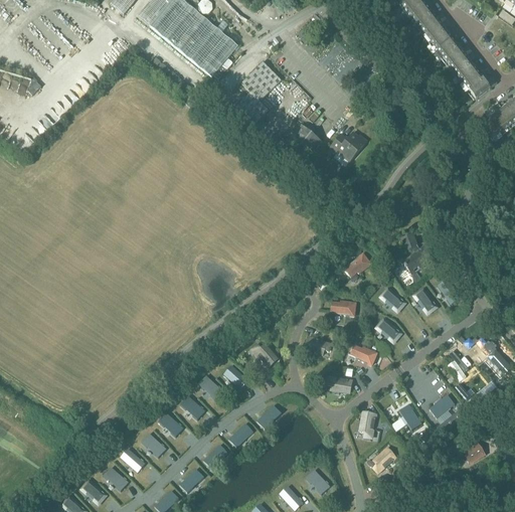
[(114,0),(110,5),(123,15),(135,0),(114,0)]
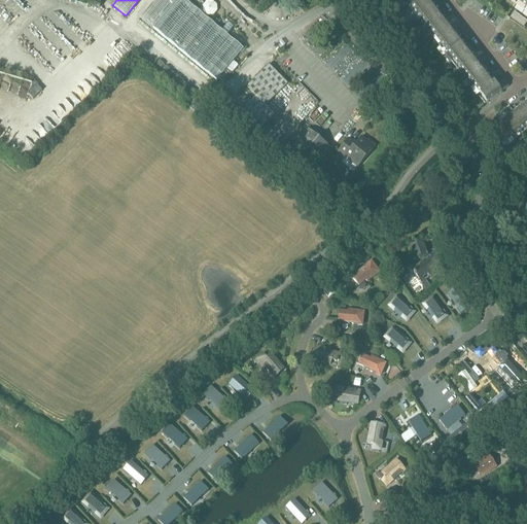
[(152,0),(140,14),(153,26),(217,78),(243,46),(187,0),(152,0)]
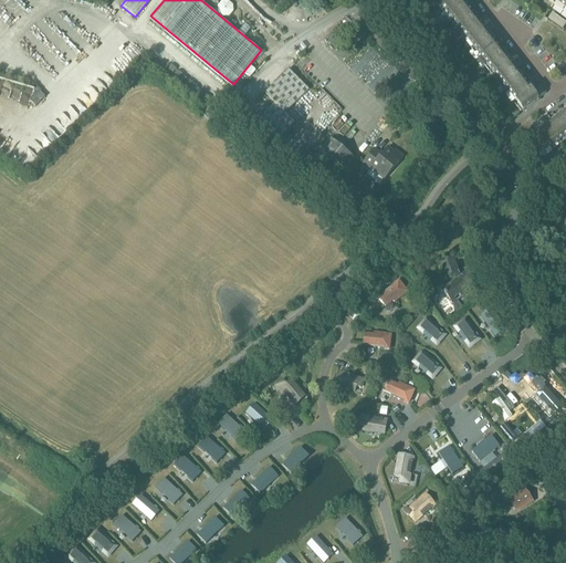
[(233,2),(230,0),(220,0),(218,3),(218,10),(223,14),(229,13),(233,9),(233,2)]
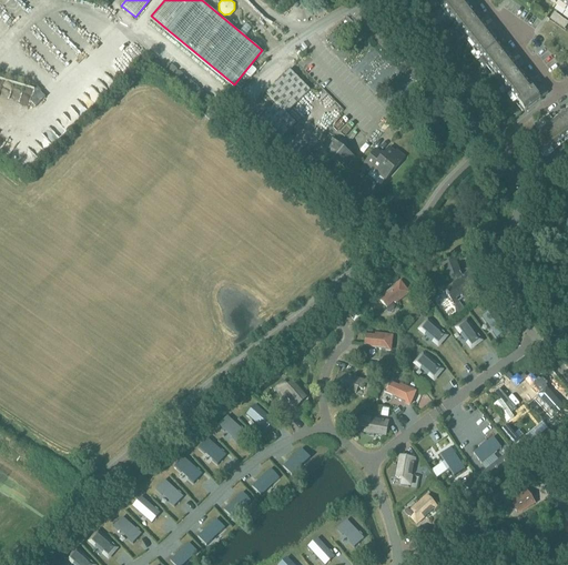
[(439,0),(455,19),(470,7),(466,1),(468,0),(439,0)]
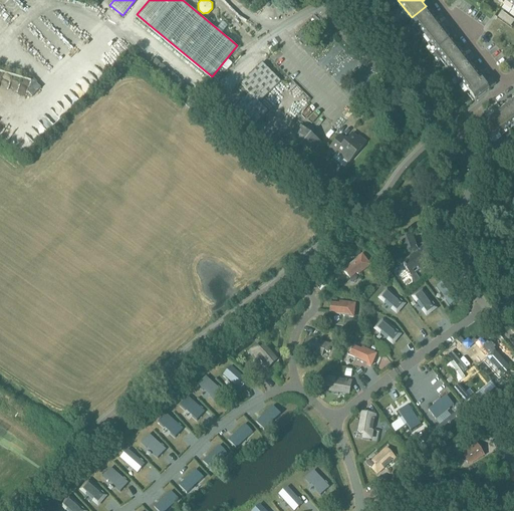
[(426,6),(412,17),(438,51),(452,40),(447,34),(449,32),(444,26),(440,22),(439,20),(436,15),(431,9),(429,10),(426,6)]
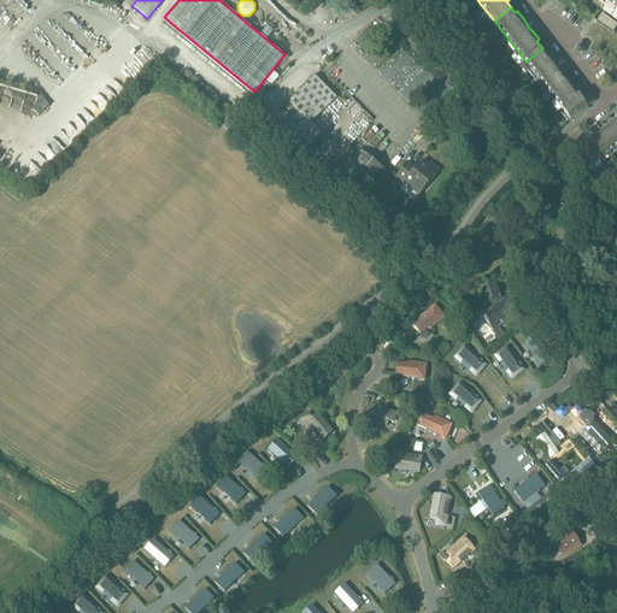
[(601,11),(598,18),(603,22),(607,16),(601,11)]
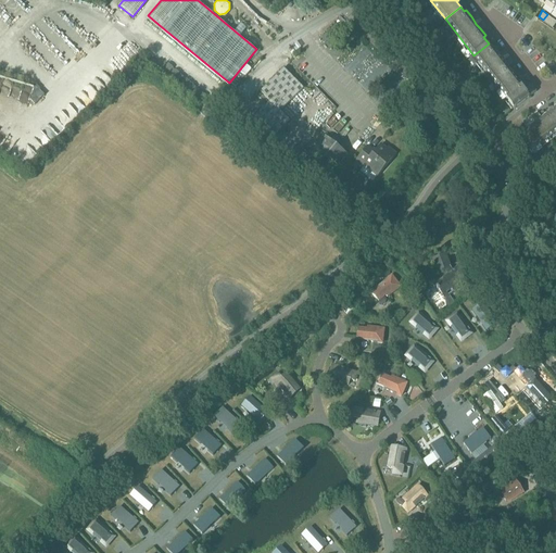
[(477,12),(471,16),(475,22),(480,17),(477,12)]
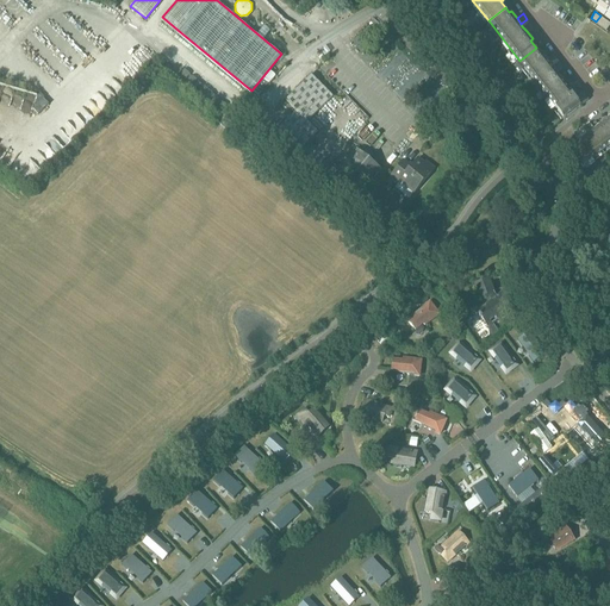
[(529,20),(522,26),(527,31),(529,30),(533,26),(529,20)]
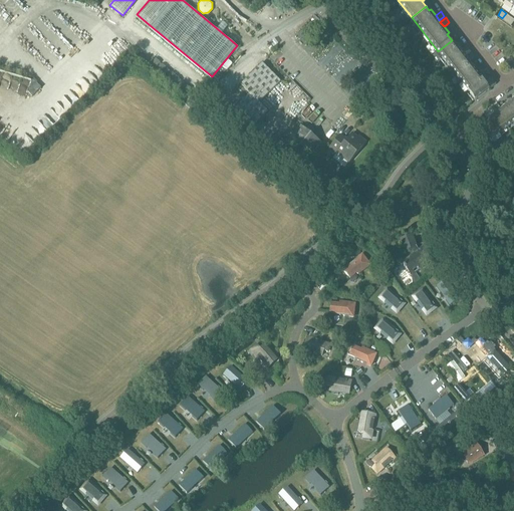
[(452,40),(438,51),(462,81),(476,70),(473,66),(474,65),(469,59),(466,54),(464,52),(461,48),(459,45),(457,46),(452,40)]
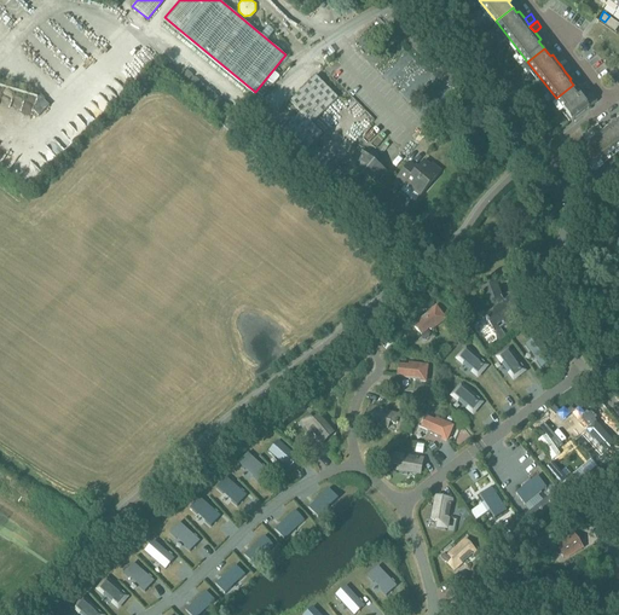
[(557,56),(555,58),(559,63),(566,58),(561,53),(557,56)]
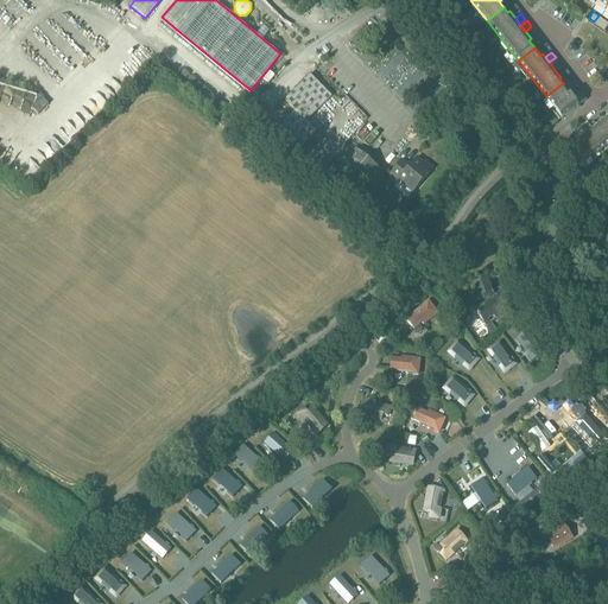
[(557,59),(551,64),(555,70),(557,68),(561,64),(557,59)]
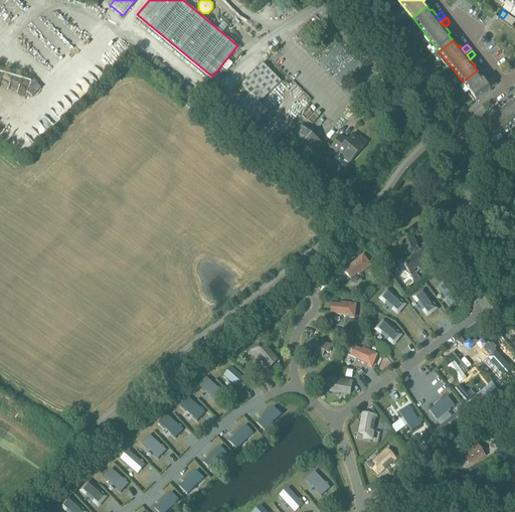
[(250,92),(232,109),(250,128),(269,110),(260,101),(282,79),(264,61),(241,82),(250,92)]
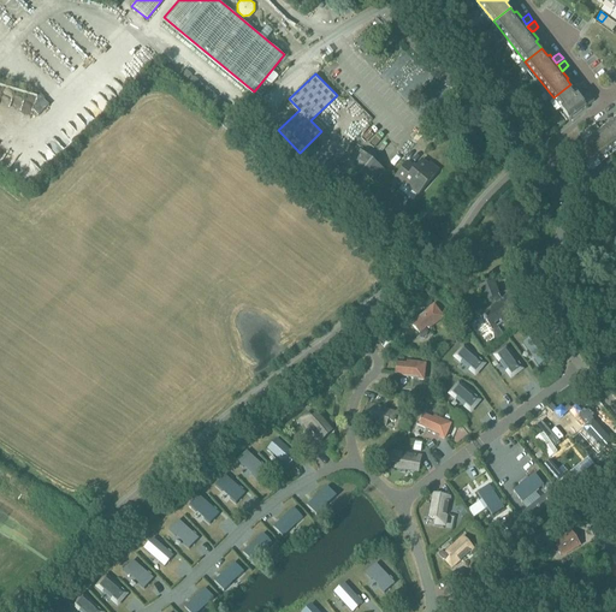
[(570,84),(554,97),(569,118),(586,105),(588,104),(586,101),(581,95),(580,93),(578,94),(570,85),(570,84)]
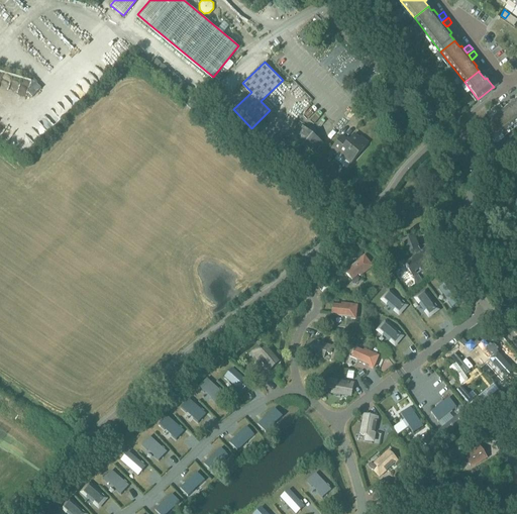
[(490,79),(488,80),(492,85),(497,81),(494,76),(490,79)]
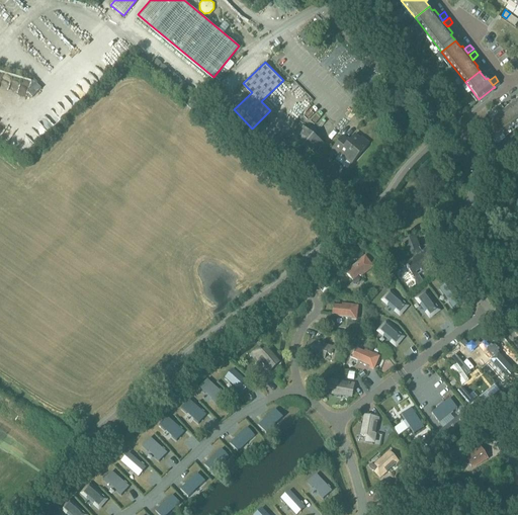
[(489,122),(484,126),(488,132),(485,134),(488,138),(491,136),(495,141),(517,121),(517,102),(516,100),(512,104),(510,102),(504,107),(500,111),(498,112),(494,115),(491,117),(487,120),(489,122)]
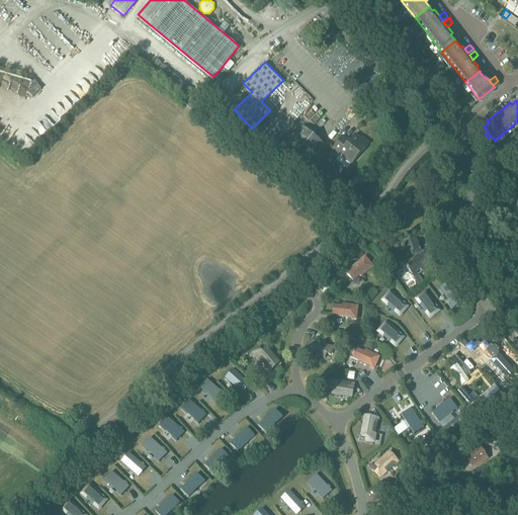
[(500,102),(496,105),(500,111),(504,107),(500,102)]
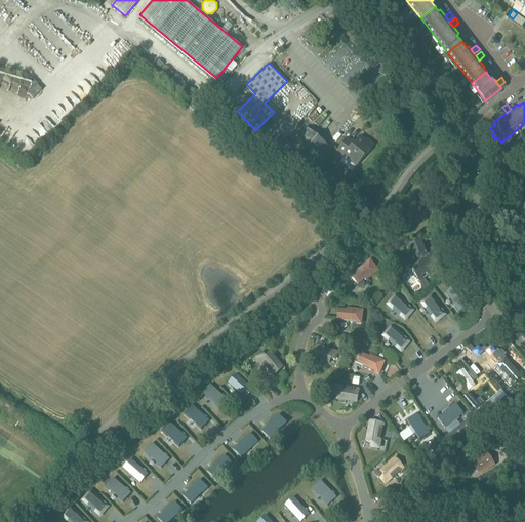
[(500,109),(495,112),(497,114),(500,117),(505,114),(500,109)]
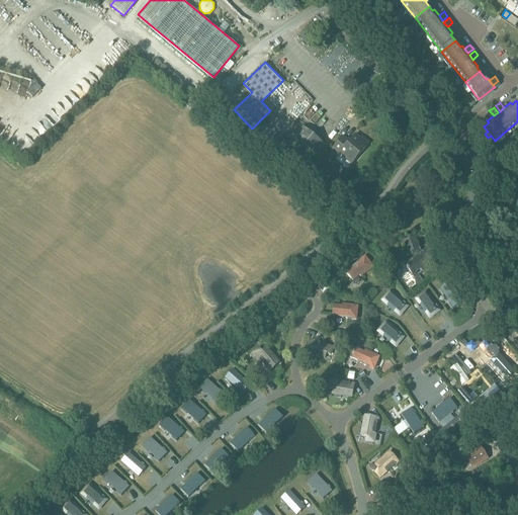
[(304,124),(290,141),(311,158),(324,142),(304,124)]
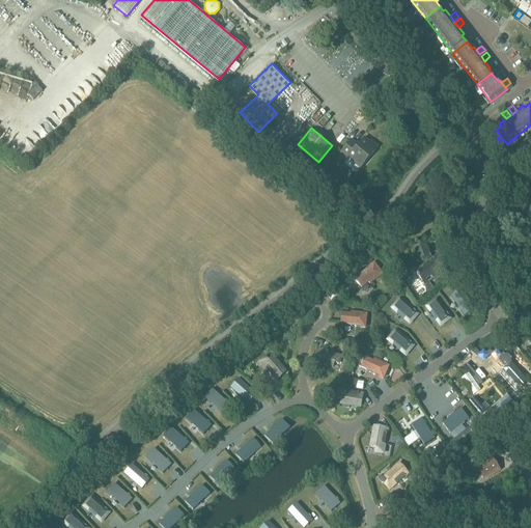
[(351,137),(340,150),(360,167),(378,146),(364,135),(358,143),(351,137)]
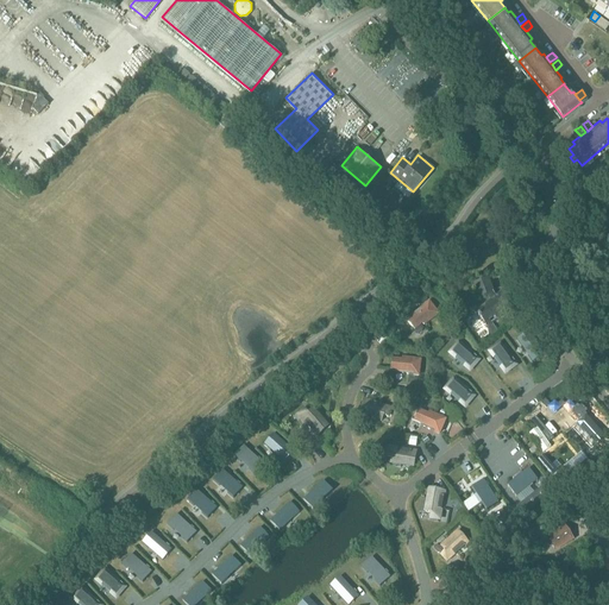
[(369,193),(364,199),(370,203),(375,197),(369,193)]
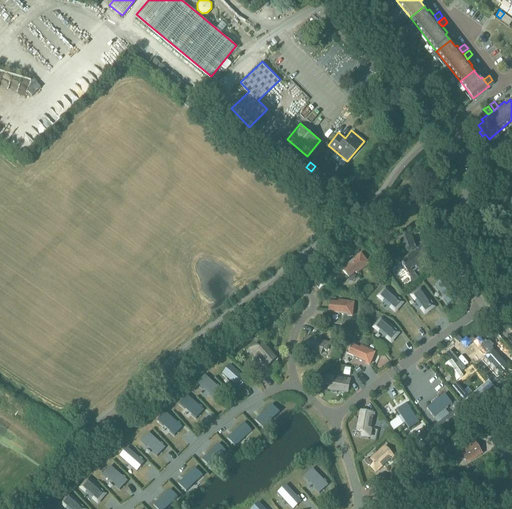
[(416,248),(413,243),(414,243),(410,232),(399,235),(402,247),(408,245),(412,251),(400,259),(409,272),(433,256),(424,243),(416,248)]
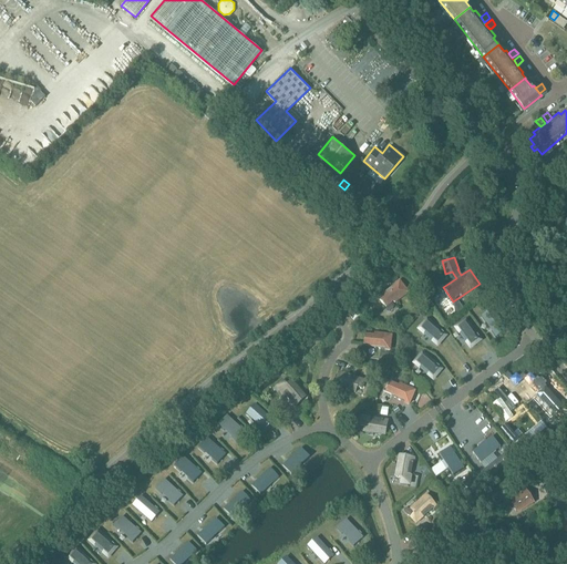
[(388,290),(389,291),(382,297),(388,305),(393,301),(394,303),(410,290),(401,279),(388,290)]
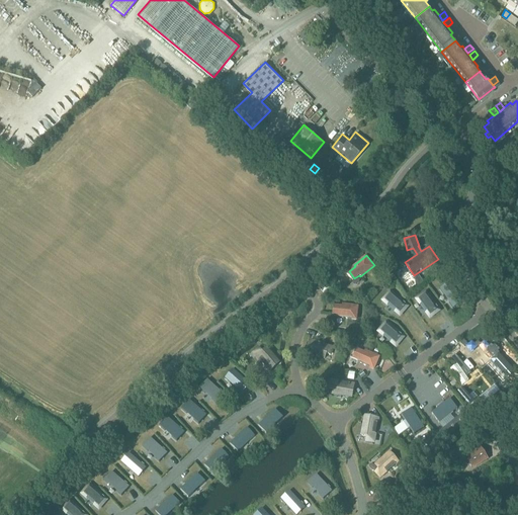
[(450,279),(440,286),(444,292),(445,291),(450,299),(449,299),(453,306),(463,298),(450,279)]
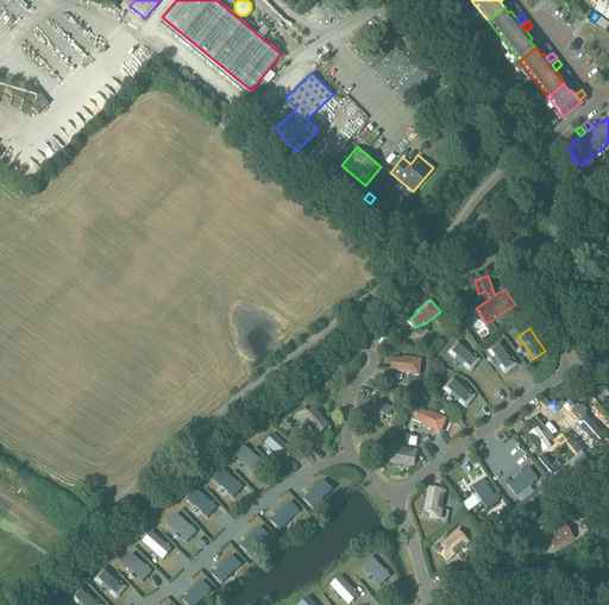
[(479,358),(459,340),(450,352),(456,357),(457,355),(465,363),(464,364),(470,369),(479,358)]
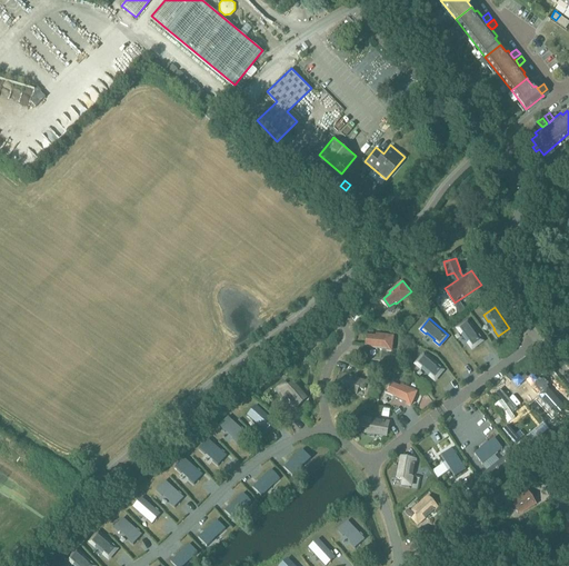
[(483,339),(469,319),(459,327),(463,333),(465,333),(470,340),(469,341),(473,347),(483,339)]
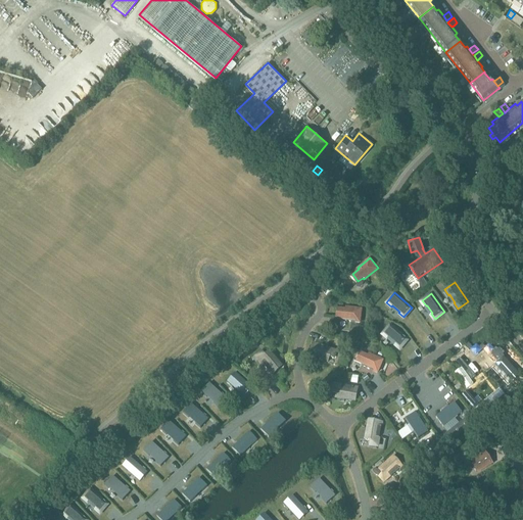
[(335,318),(341,318),(341,320),(359,322),(360,310),(344,308),(344,310),(336,309),(335,318)]
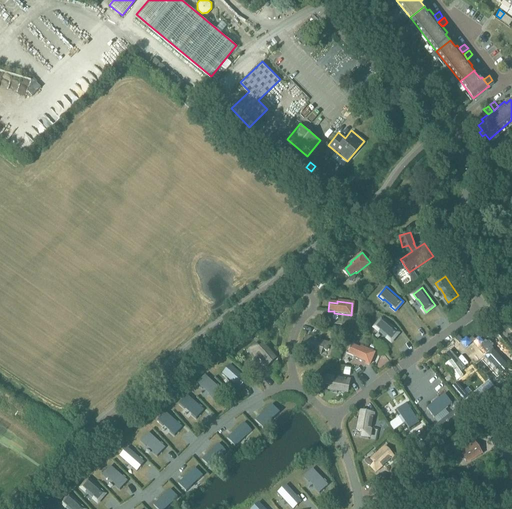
[(399,332),(382,317),(374,326),(380,331),(380,330),(387,335),(386,336),(392,341),(399,332)]
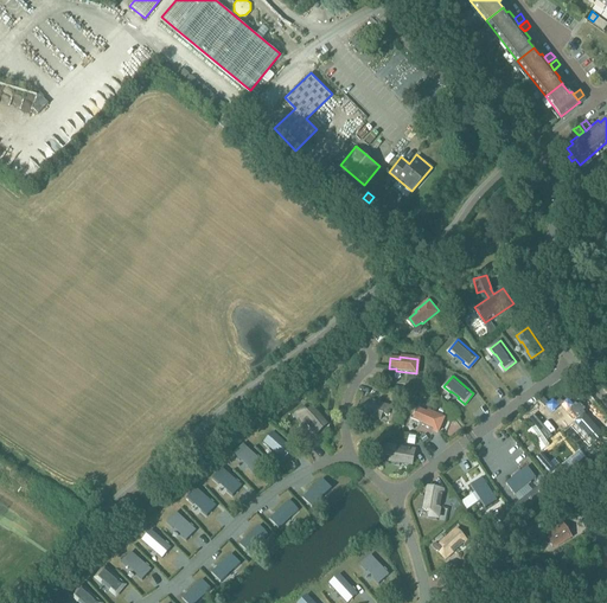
[(547,396),(542,398),(545,403),(548,402),(554,409),(562,402),(567,409),(570,405),(579,415),(575,418),(594,440),(602,432),(576,401),(574,402),(568,395),(564,398),(561,395),(557,398),(555,395),(550,399),(547,396)]
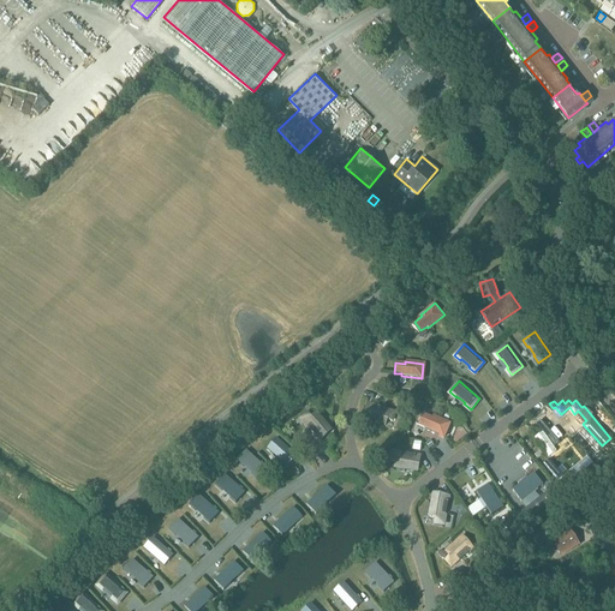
[(398,408),(369,401),(364,414),(387,421),(388,415),(394,417),(398,408)]
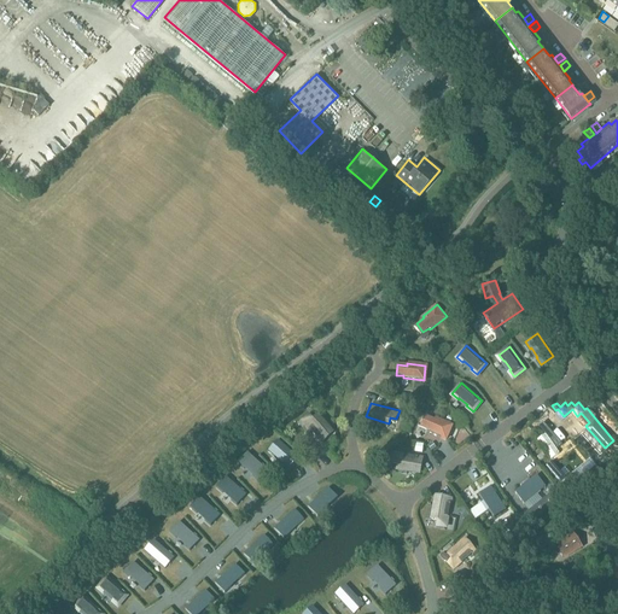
[(332,431),(324,421),(325,420),(318,413),(313,416),(309,413),(302,419),(321,440),(332,431)]
